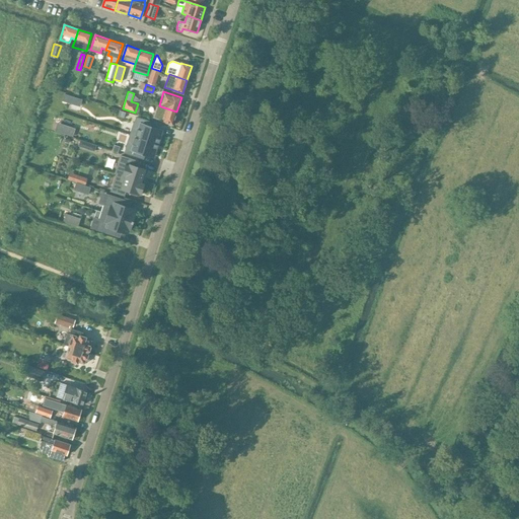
[(172,125),(176,112),(161,106),(157,120),(162,121),(162,122),(172,125)]
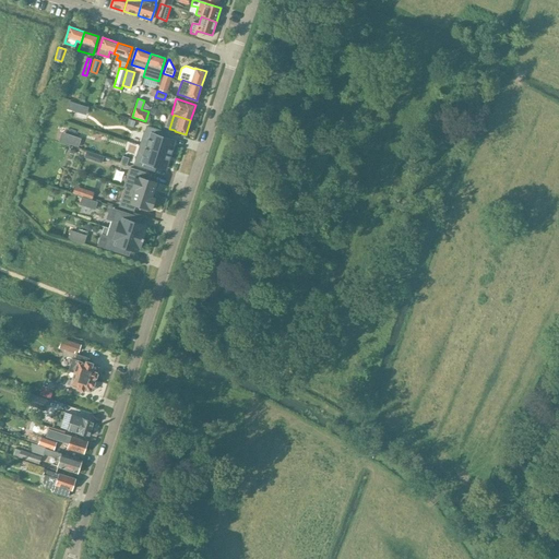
[(145,131),(144,131),(140,145),(169,155),(170,154),(171,154),(173,150),(171,150),(175,141),(165,138),(166,133),(146,127),(145,131)]
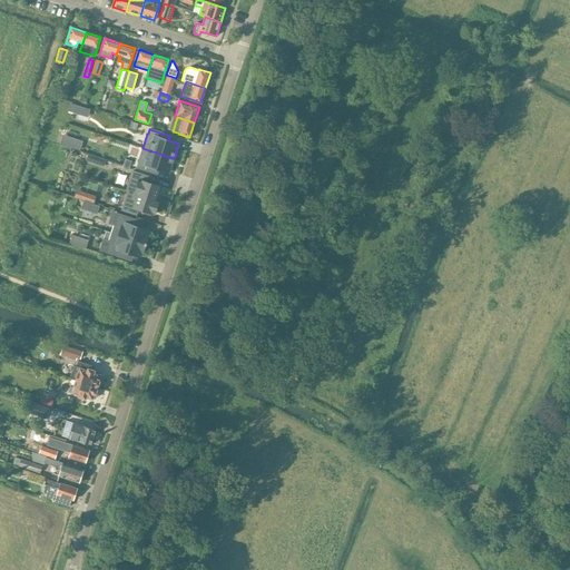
[(173,159),(173,158),(143,148),(138,163),(137,168),(153,173),(154,168),(168,173),(172,164),(173,164),(174,159),(173,159)]
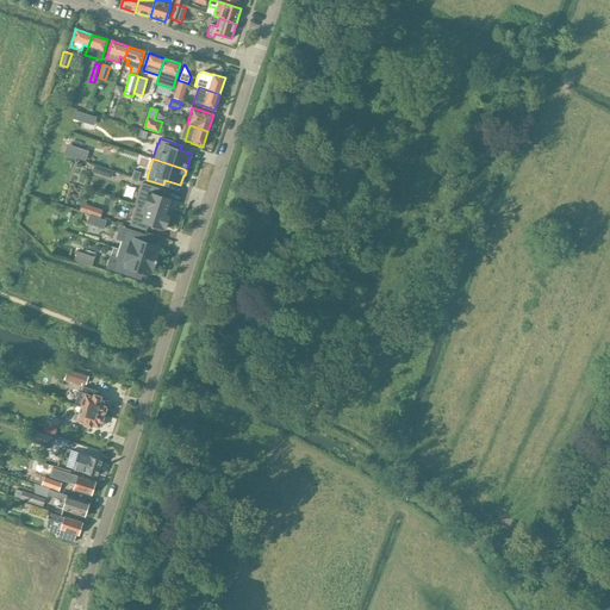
[(142,184),(135,204),(169,215),(168,213),(173,200),(162,197),(163,191),(142,184)]
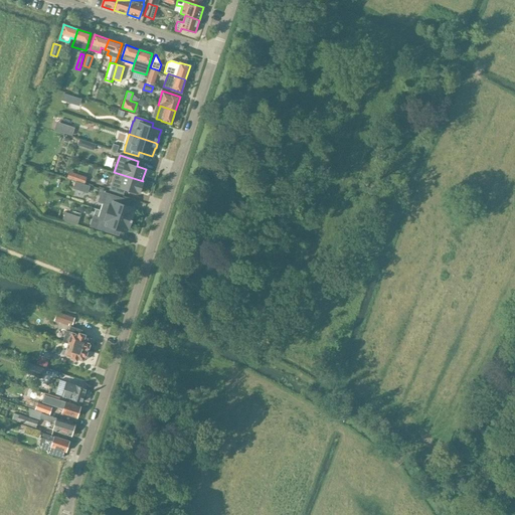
[(143,181),(114,172),(115,173),(110,190),(123,194),(125,189),(139,193),(143,181)]
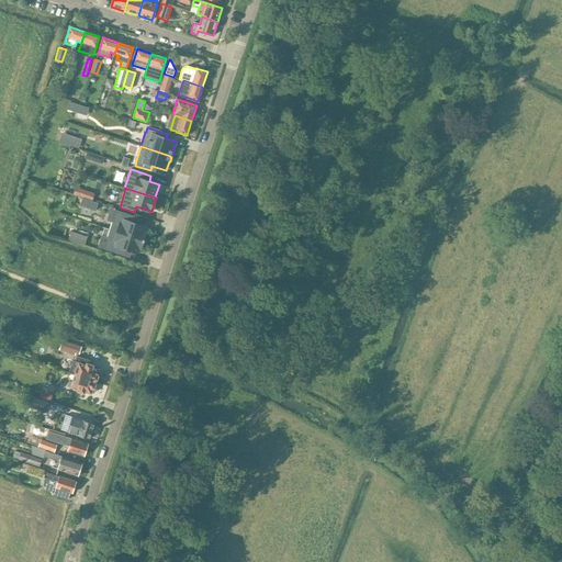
[(82,198),(80,205),(94,210),(97,203),(82,198)]
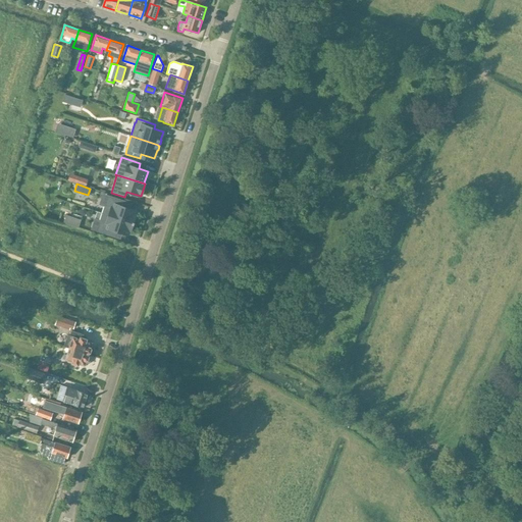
[(136,211),(125,207),(126,202),(109,197),(106,206),(105,205),(102,213),(134,223),(135,222),(134,222),(136,215),(135,215),(136,211)]
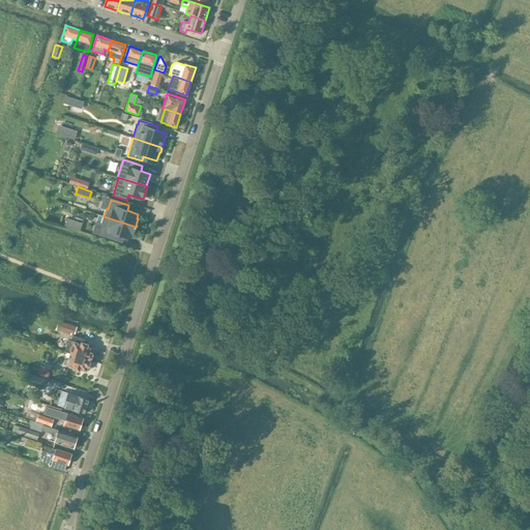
[(136,229),(136,227),(104,216),(101,225),(102,226),(99,235),(117,240),(119,235),(129,239),(131,235),(133,235),(135,228),(136,229)]
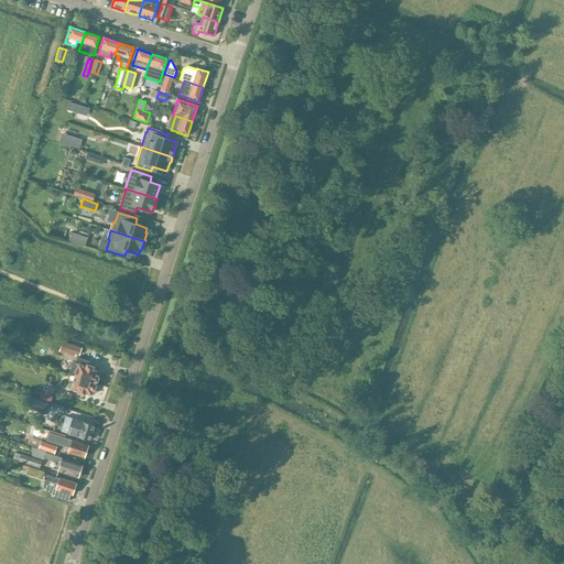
[(72,234),(69,240),(84,246),(86,238),(72,234)]
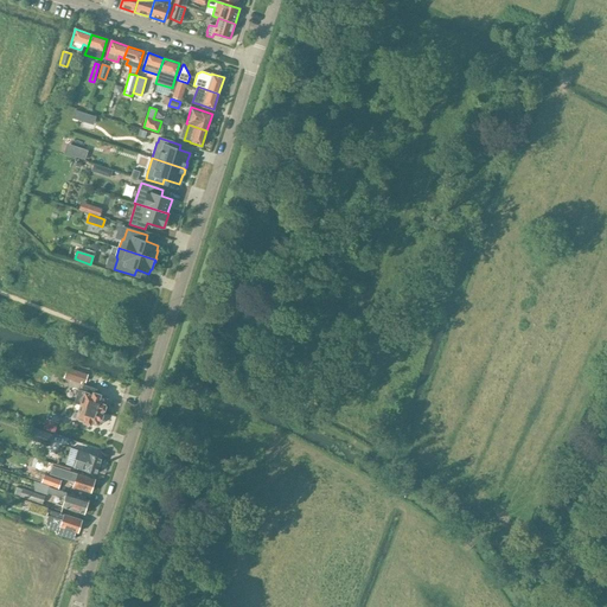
[(84,382),(87,375),(68,369),(65,378),(78,382),(78,381),(84,382)]
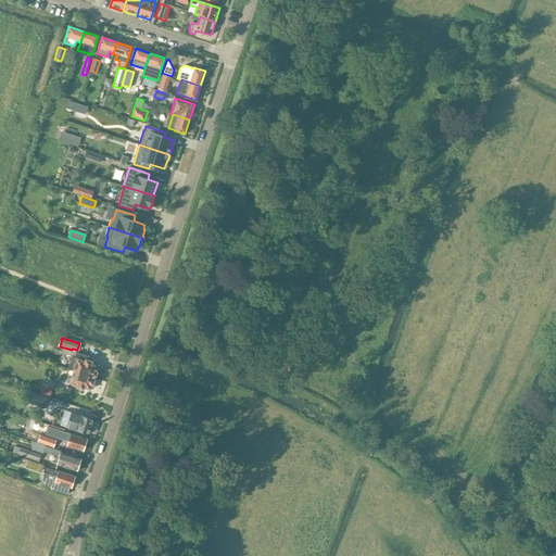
[(98,366),(91,364),(92,362),(87,361),(88,357),(76,353),(74,358),(72,357),(68,369),(73,371),(93,378),(93,377),(96,376),(97,373),(96,370),(98,366)]
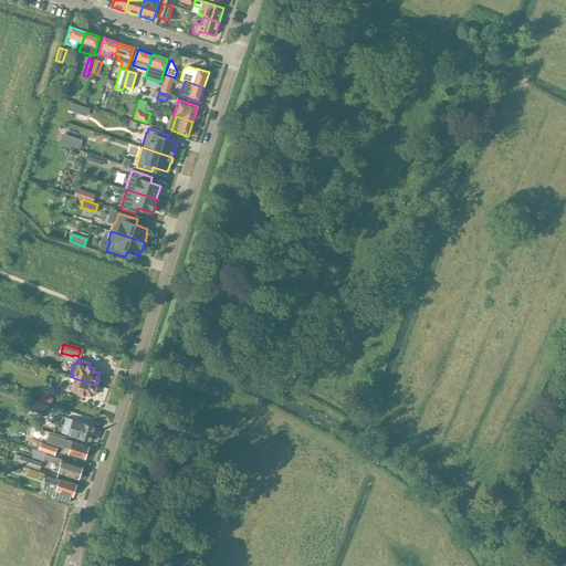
[(95,391),(96,387),(95,386),(95,385),(74,378),(72,385),(69,384),(67,389),(77,392),(77,395),(84,398),(85,395),(92,397),(93,391),(95,391)]
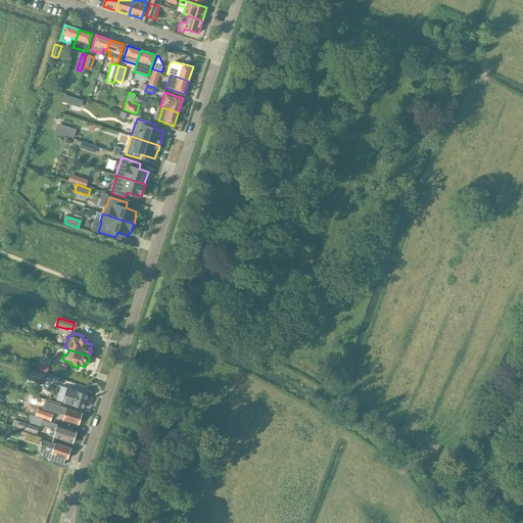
[(47,372),(49,364),(40,361),(37,369),(47,372)]
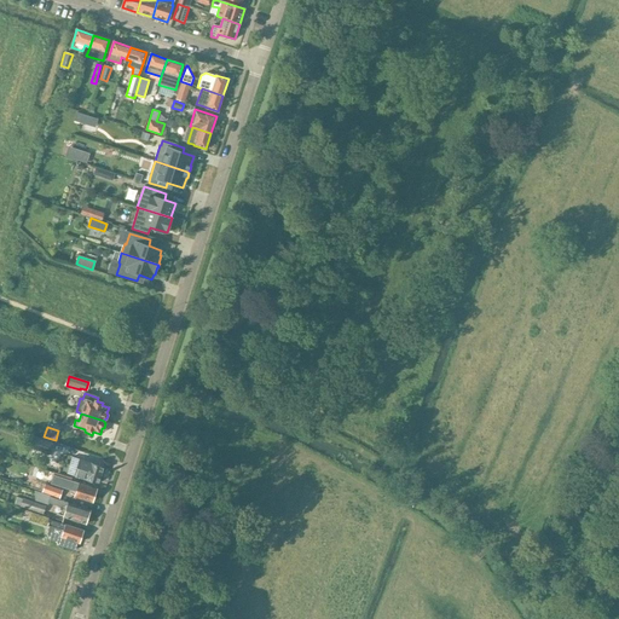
[(48,453),(52,443),(34,437),(30,447),(48,453)]
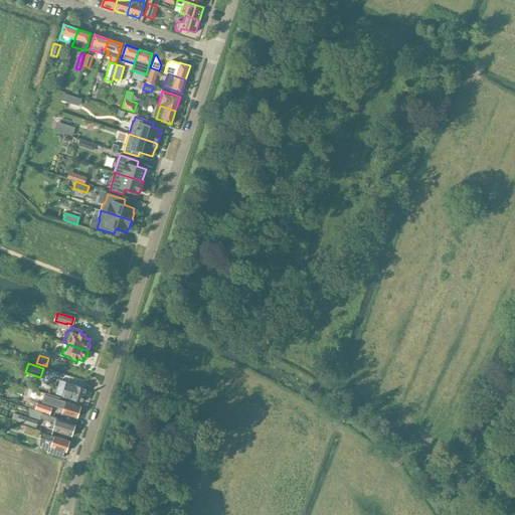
[(82,401),(87,388),(66,382),(62,395),(82,401)]
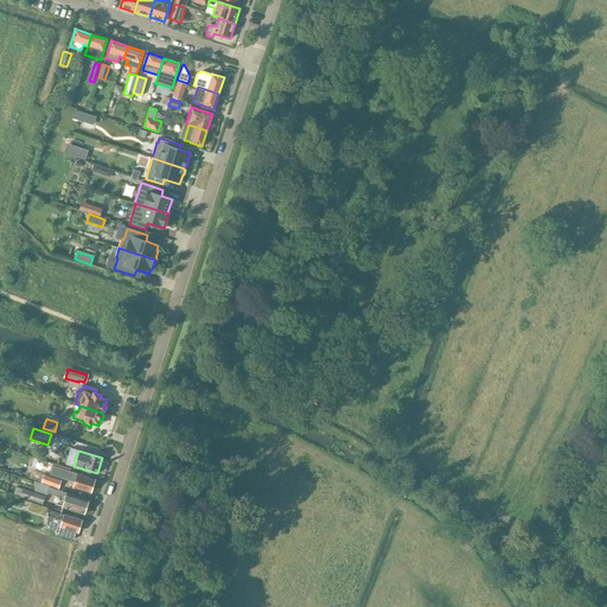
[(95,479),(52,466),(50,473),(75,481),(74,486),(91,492),(95,479)]
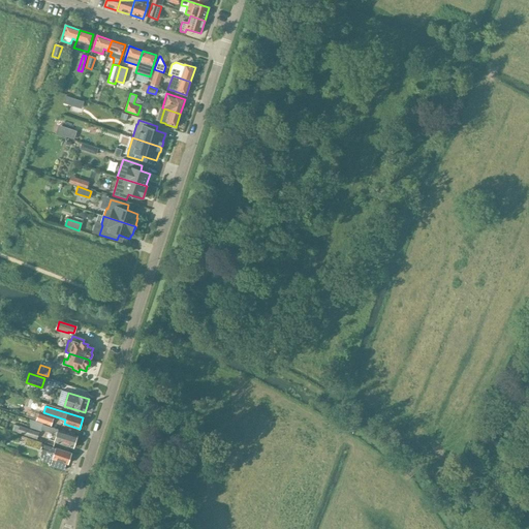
[(51,425),(53,418),(38,414),(36,421),(51,425)]
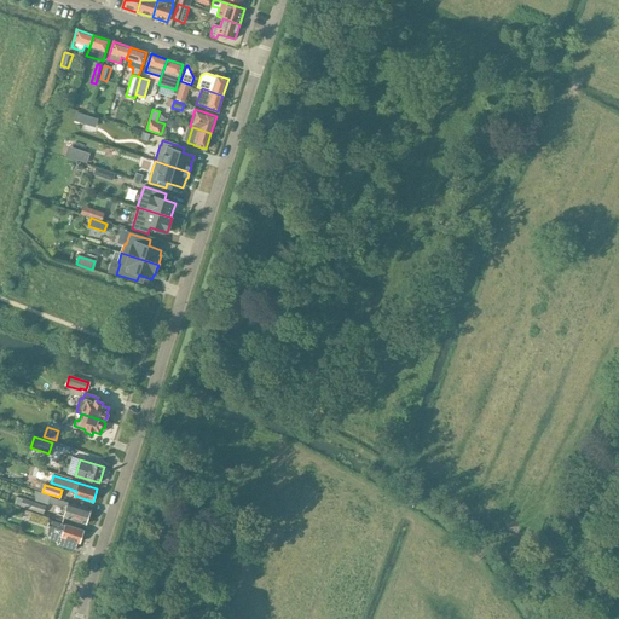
[(86,524),(90,509),(34,492),(35,501),(46,504),(46,502),(67,508),(63,516),(86,524)]
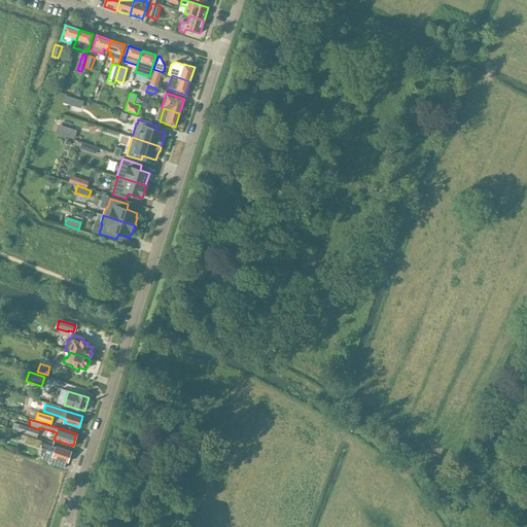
[(36,437),(38,431),(21,425),(19,432),(36,437)]
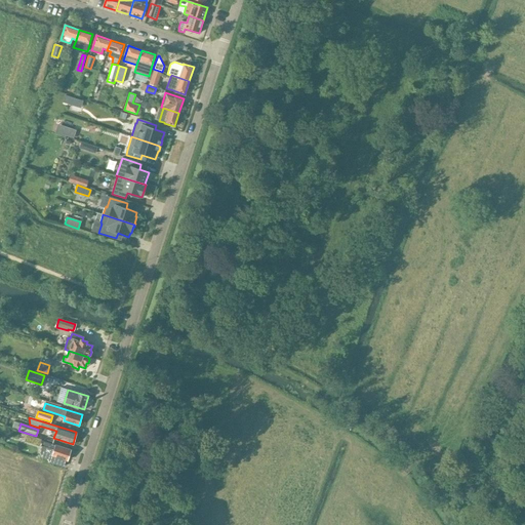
[(26,442),(27,436),(15,432),(13,438),(26,442)]
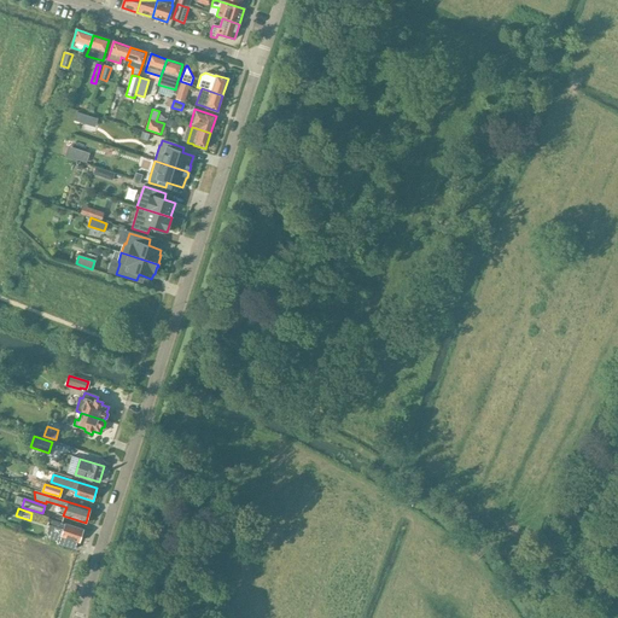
[(39,514),(36,522),(46,524),(48,517),(39,514)]
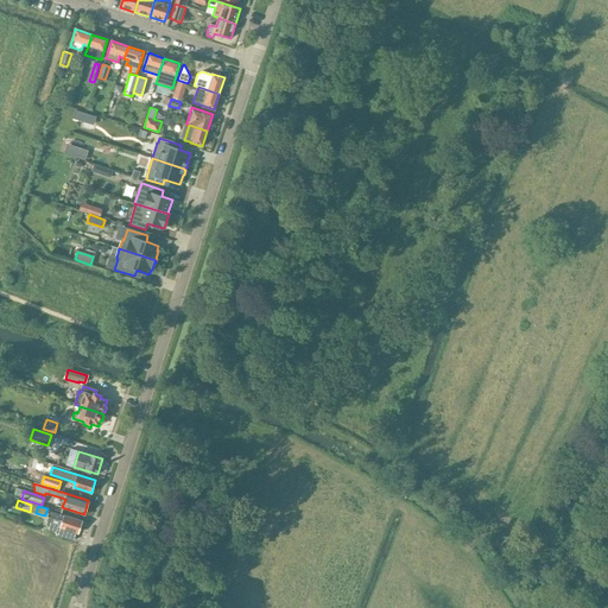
[(49,511),(46,517),(50,518),(48,525),(50,529),(58,532),(58,534),(64,537),(67,530),(77,533),(82,521),(58,513),(49,511)]
